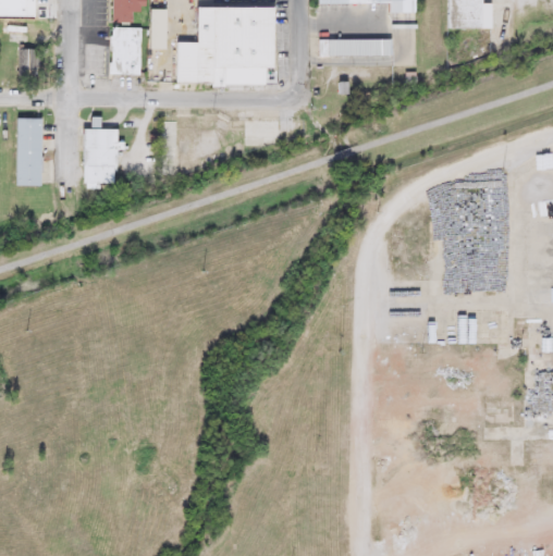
[(144,0),(144,10),(134,10),(134,22),(113,22),(113,0),(144,0)]
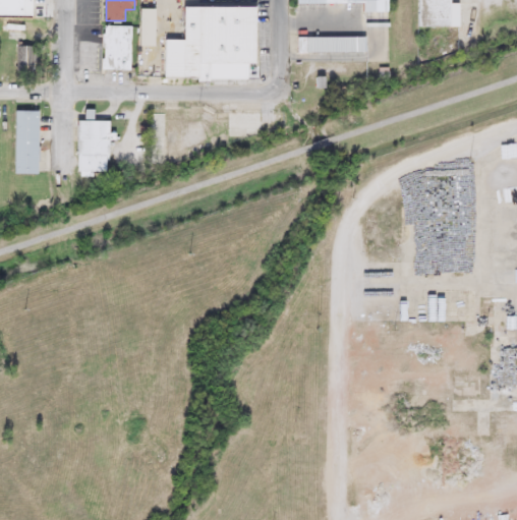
[(154,0),(154,46),(141,46),(141,0),(154,0)]
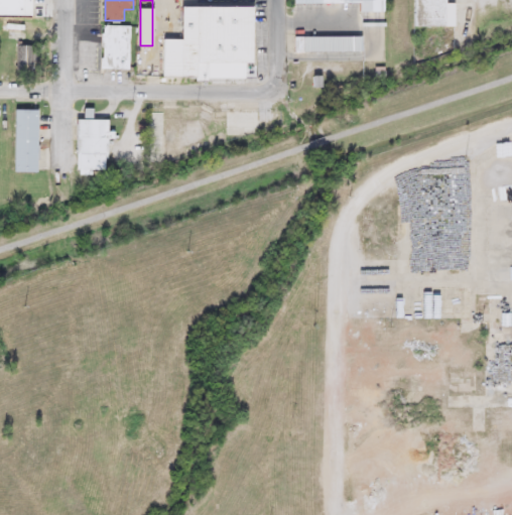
[(384,0),(384,11),(359,11),(359,2),(293,3),(293,0),(384,0)]
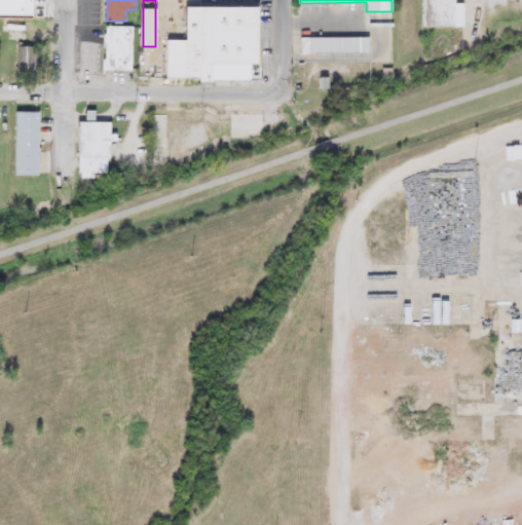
[(420,26),(420,0),(456,0),(456,2),(464,3),(463,27),(420,26)]
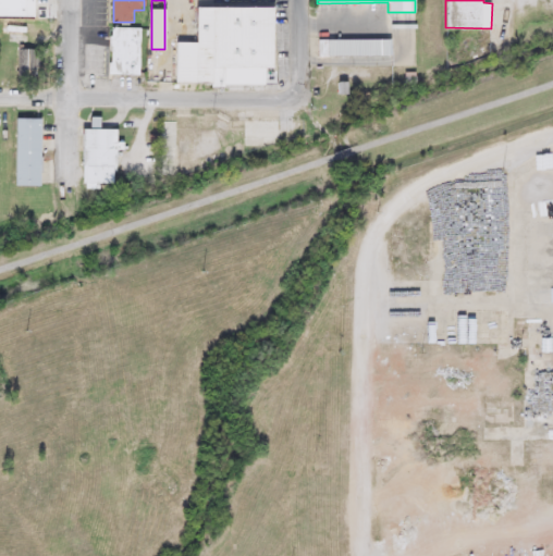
[(176,83),(177,41),(197,41),(198,5),(278,8),(277,66),(266,66),(266,85),(176,83)]
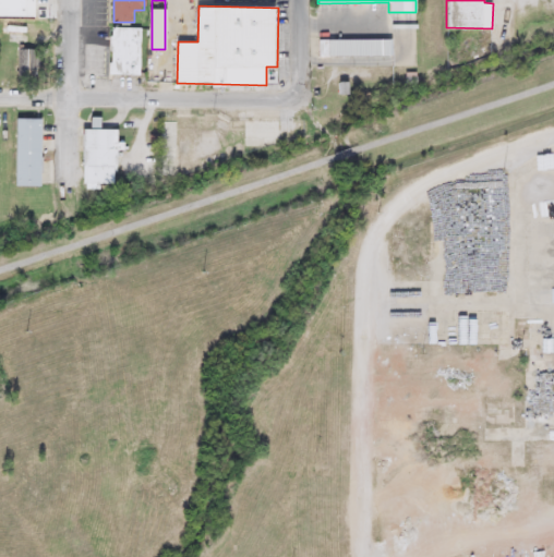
[(4,41),(4,20),(26,21),(26,47),(38,47),(38,72),(21,72),(21,43),(4,41)]
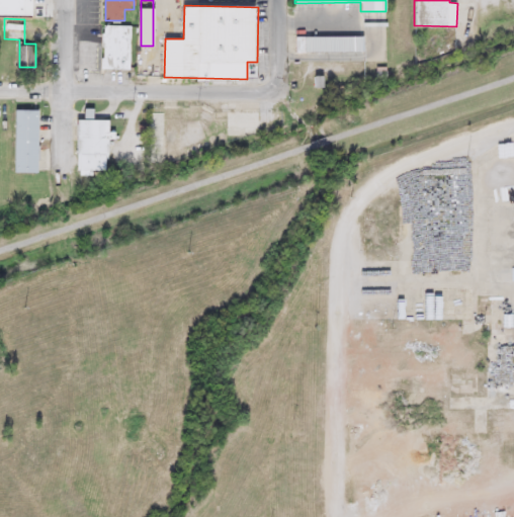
[(133,69),(103,69),(103,24),(133,25),(133,69)]
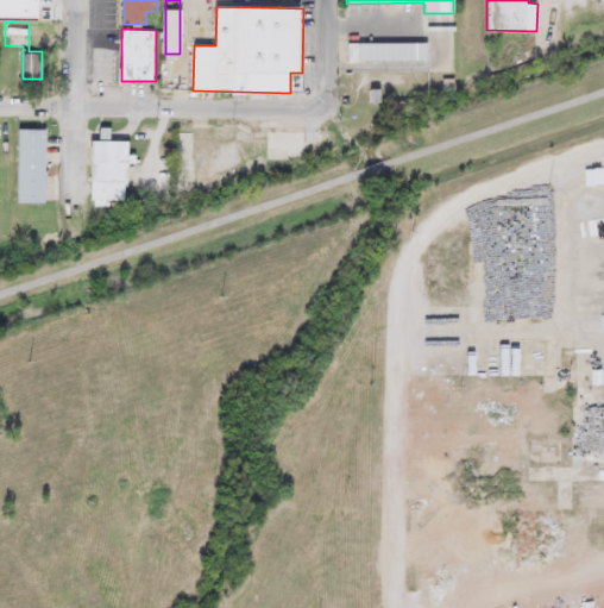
[(348,43),(427,43),(427,60),(348,60),(348,43)]
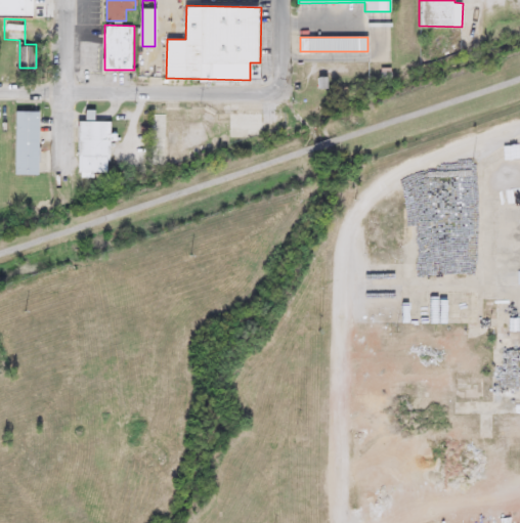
[(78,120),(86,120),(86,110),(94,110),(94,120),(110,120),(110,172),(78,172),(78,120)]
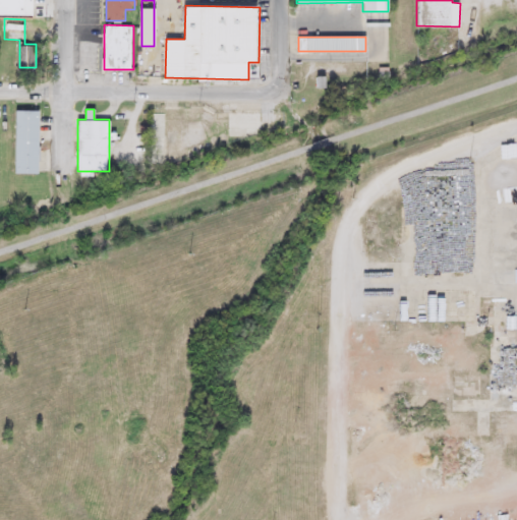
[(40,110),(40,173),(15,173),(15,110),(40,110)]
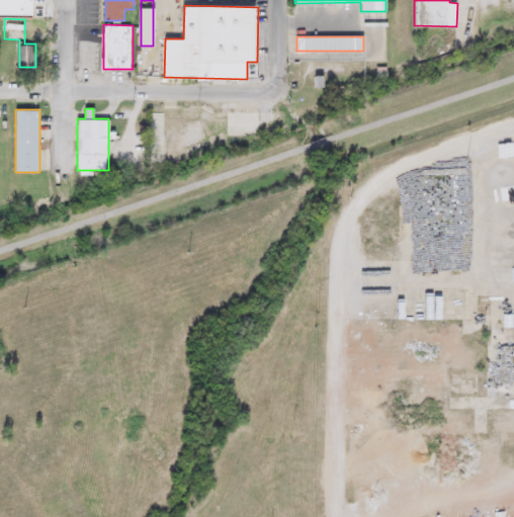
[(228,131),(227,111),(273,110),(274,128),(228,131)]
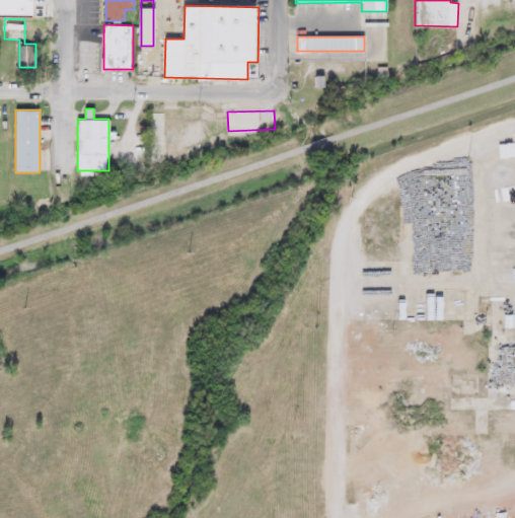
[(151,163),(151,113),(166,113),(166,163),(151,163)]
